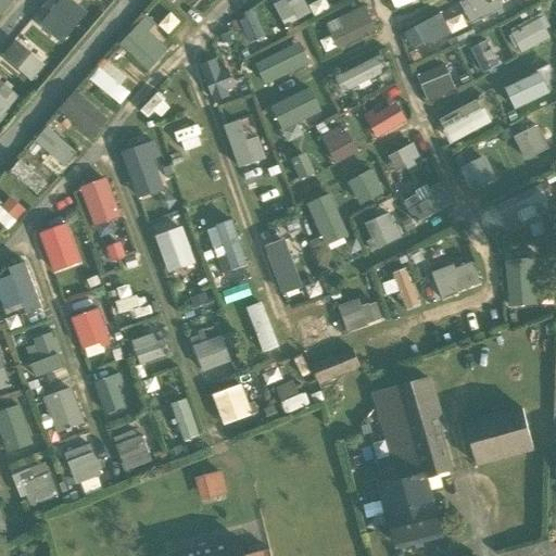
[(0,0),(0,14),(0,15),(13,0),(0,0)]
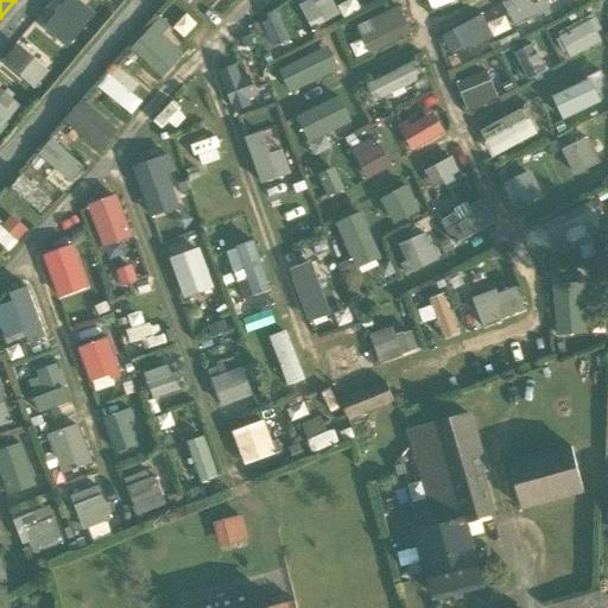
[(83,0),(64,0),(43,26),(68,48),(97,13),(83,0)]
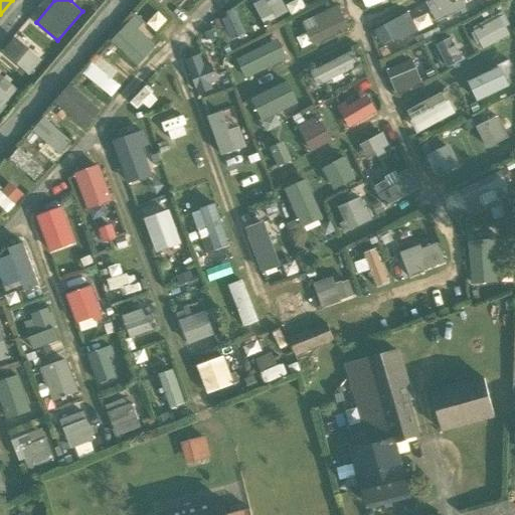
[(252,0),(265,23),(288,12),(282,0),(252,0)]
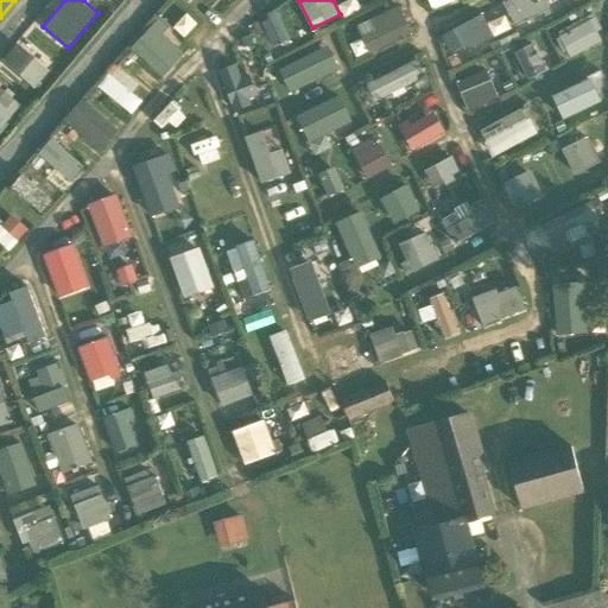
[(505,0),(502,1),(517,26),(552,6),(549,0),(505,0)]
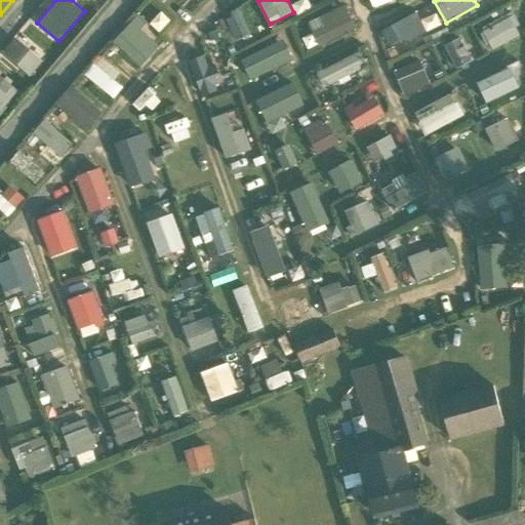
[(346,3),(309,21),(320,45),(357,28),(346,3)]
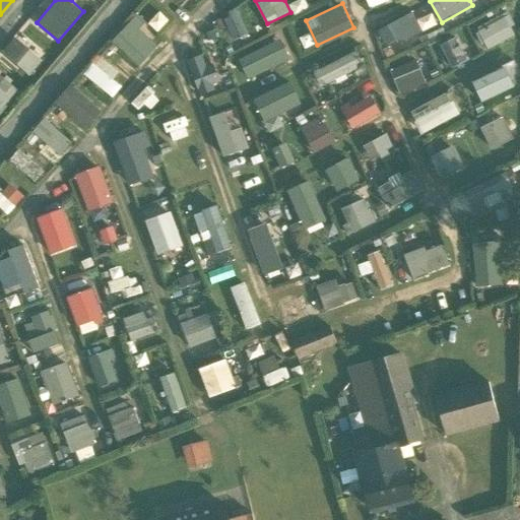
[(238,9),(224,13),(233,42),(247,38),(238,9)]
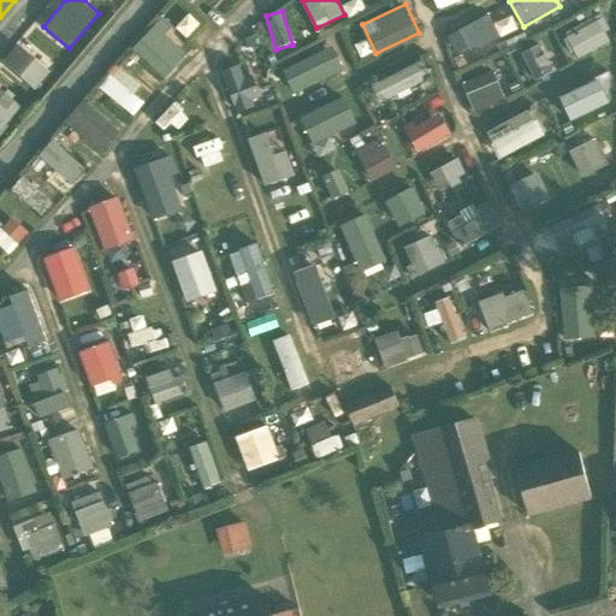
[(458,55),(499,34),(489,13),(448,35),(458,55)]
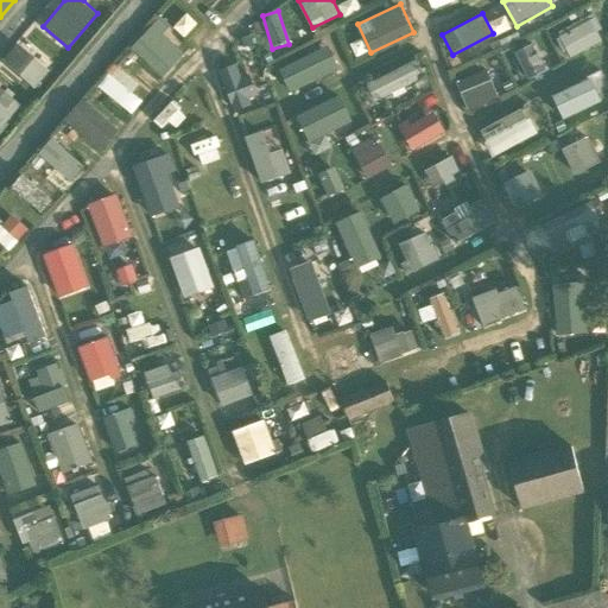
[(594,14),(557,29),(568,56),(605,42),(594,14)]
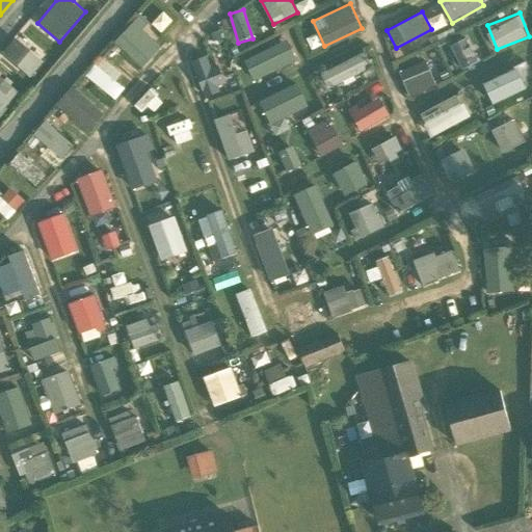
[(115,40),(142,68),(162,48),(143,29),(149,24),(140,16),(115,40)]
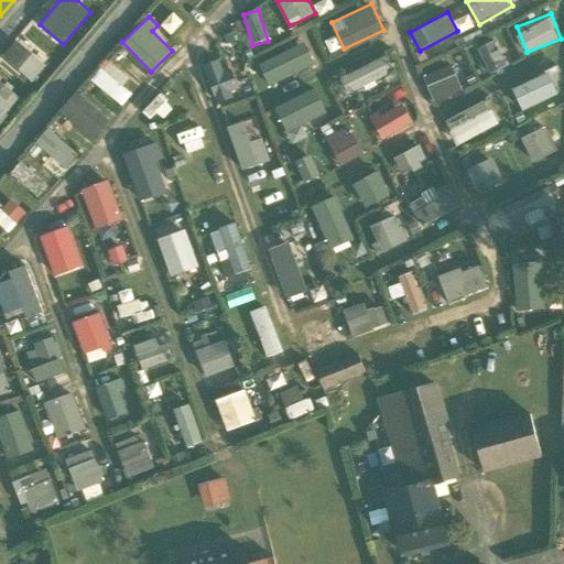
[(18,39),(2,55),(31,80),(46,65),(18,39)]
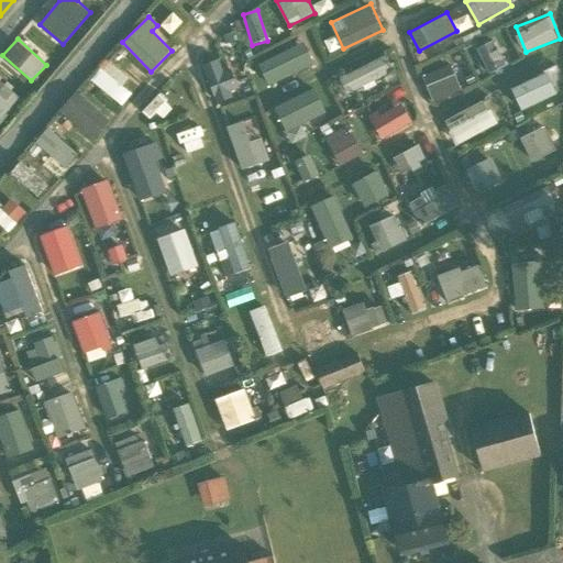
[(487,73),(507,64),(495,39),(475,48),(487,73)]
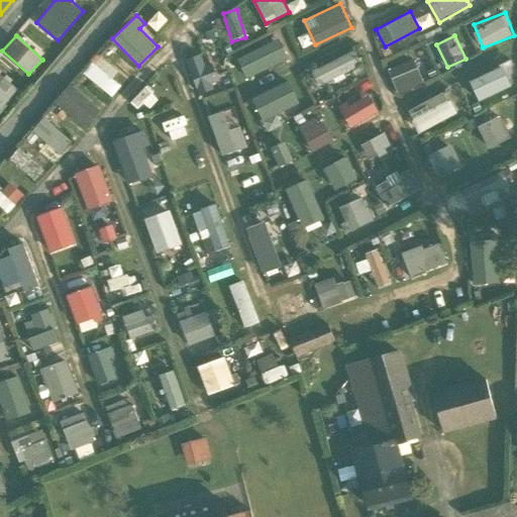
[(279,36),(237,58),(247,78),(289,57),(279,36)]
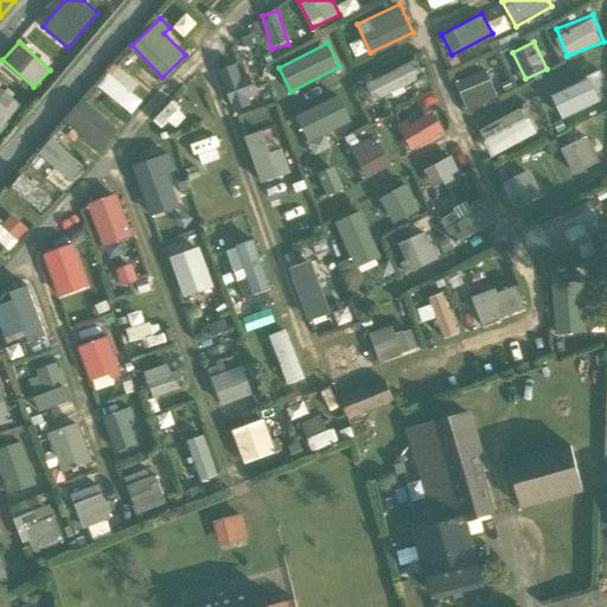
[(372,101),(427,78),(419,58),(364,81),(372,101)]
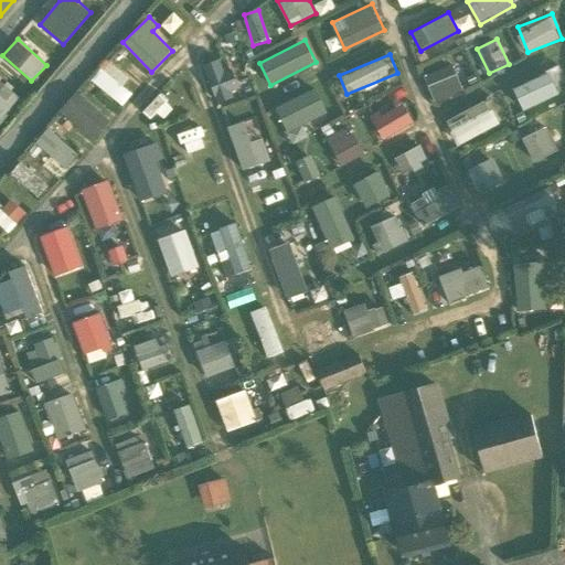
[(238,94),(227,57),(205,64),(216,102),(238,94)]
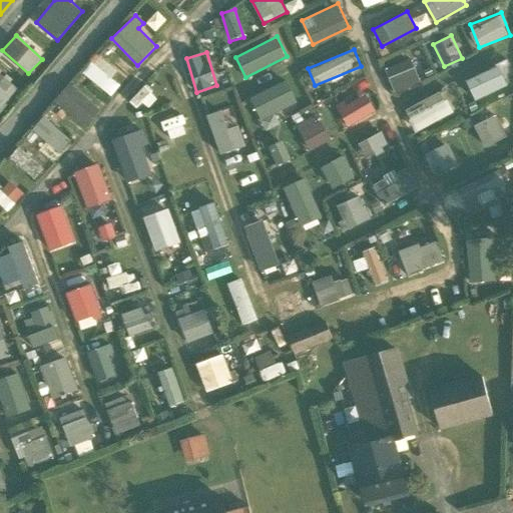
[(124,80),(95,54),(82,70),(110,95),(124,80)]
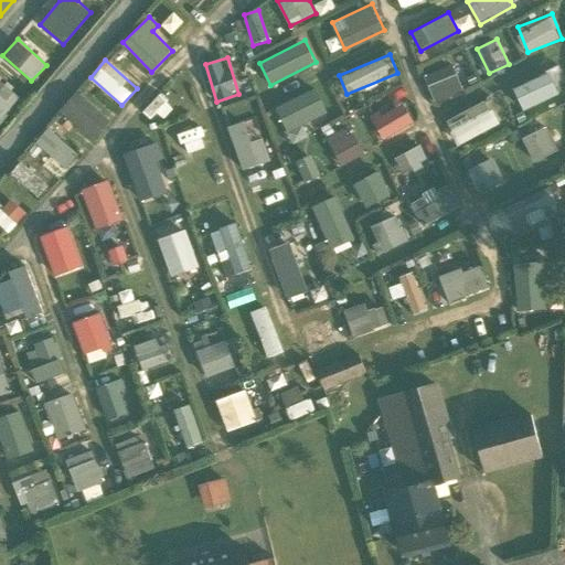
[(437,103),(465,88),(452,63),(424,76),(437,103)]
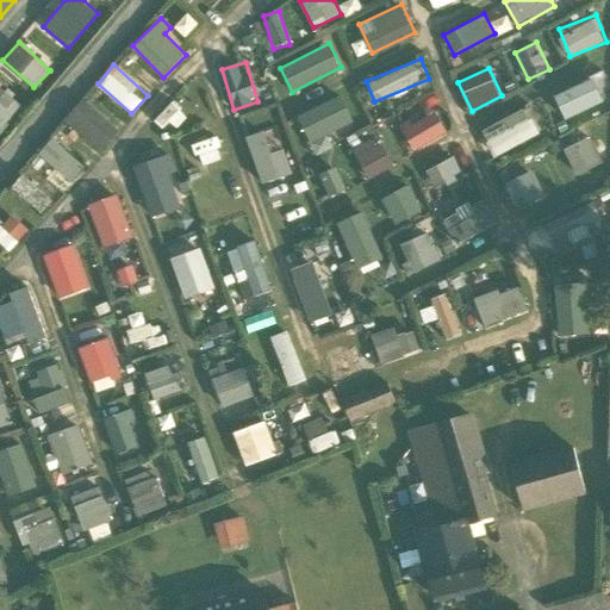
[(566,119),(604,100),(591,75),(553,95),(566,119)]
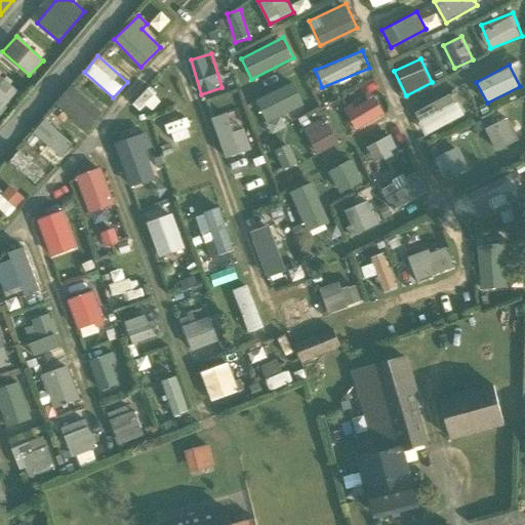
[(0,112),(18,88),(0,74),(0,112)]
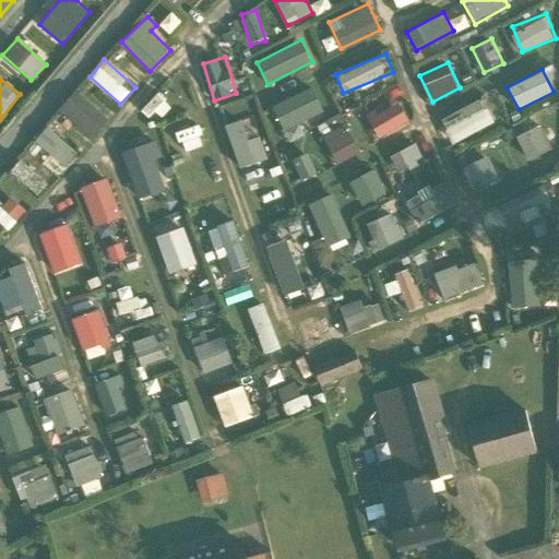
[(312,86),(273,104),(289,141),(305,134),(299,123),(324,111),(312,86)]
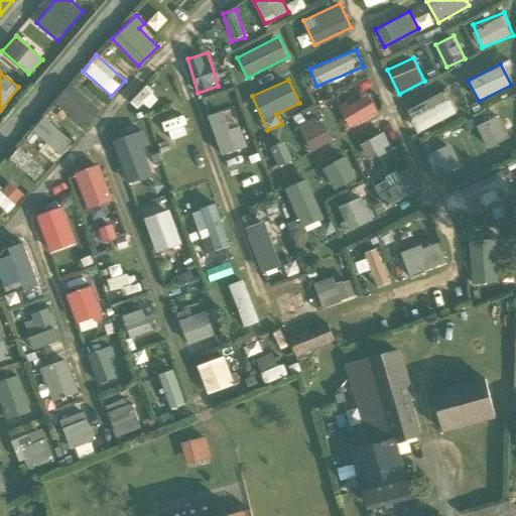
[(71,84),(54,102),(86,129),(102,111),(71,84)]
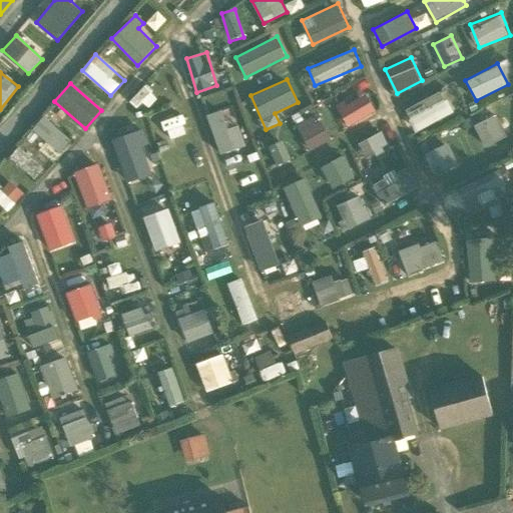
[(405,109),(416,131),(454,113),(443,90),(405,109)]
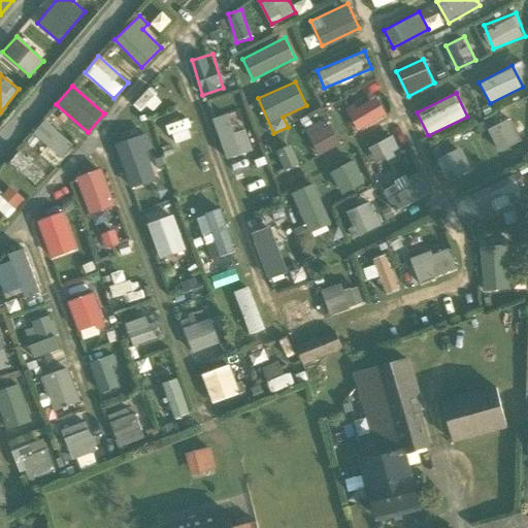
[(348,111),(360,131),(388,113),(376,94),(348,111)]
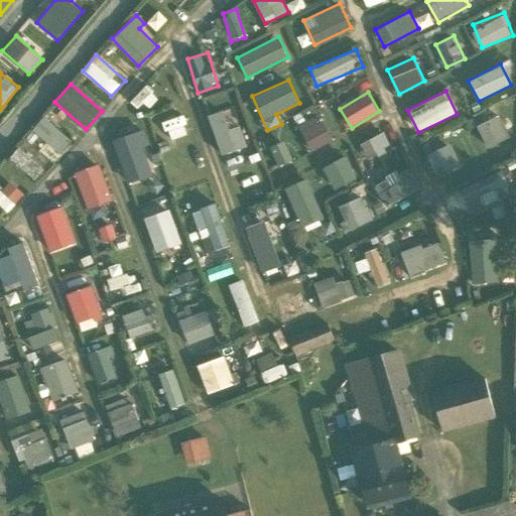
[(210,115),(223,155),(249,147),(241,126),(230,129),(224,111),(210,115)]
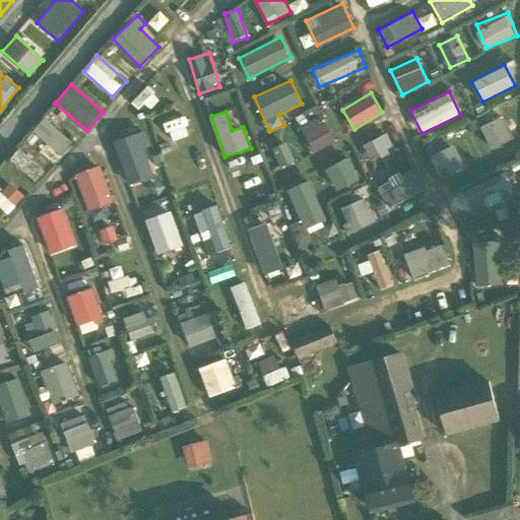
[(320,115),(301,126),(315,152),(334,141),(320,115)]
